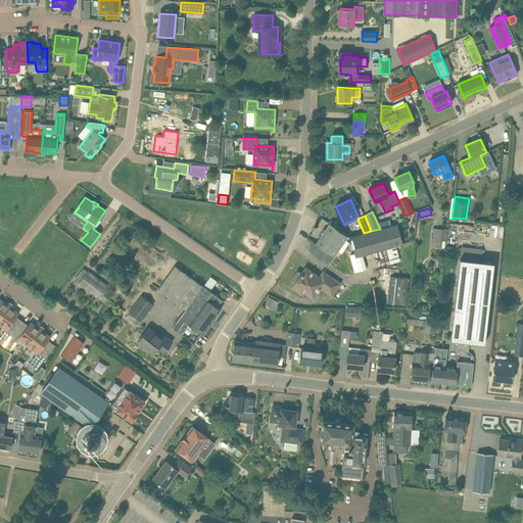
[(311,251),(329,264),(348,236),(330,223),(326,230),(324,229),(319,236),(321,237),(316,244),(314,243),(310,249),(312,250),(311,251)]
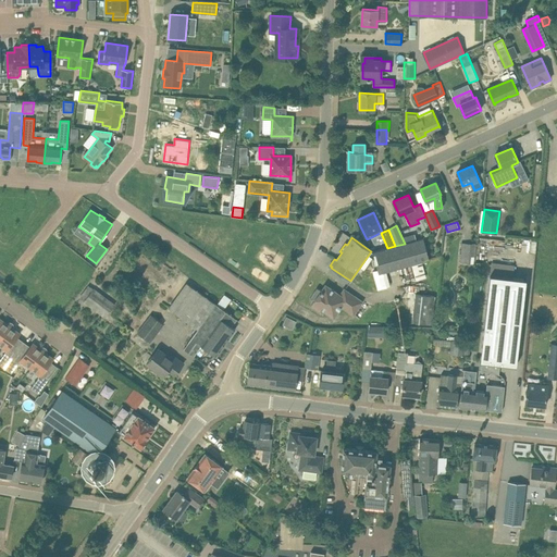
[(373,252),(379,273),(429,259),(423,238),(405,244),(395,246),(373,252)]
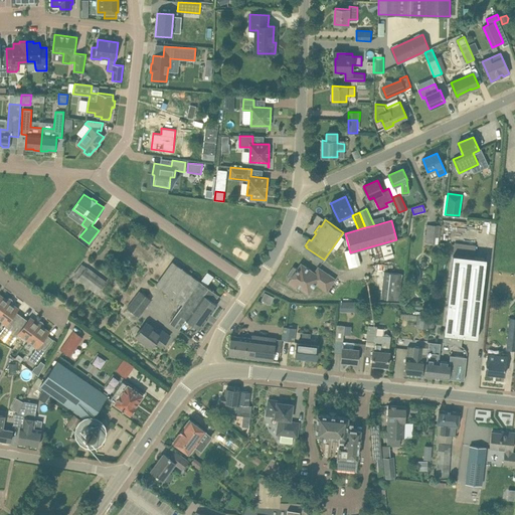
[(424,242),(438,243),(440,225),(426,224),(424,242)]
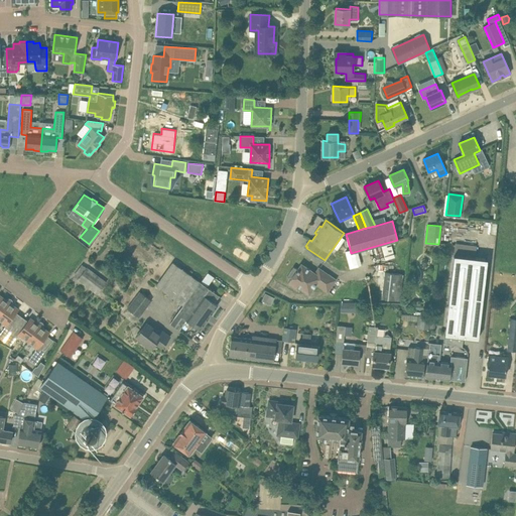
[(486,259),(475,258),(477,246),(455,244),(444,335),(478,339),(486,259)]
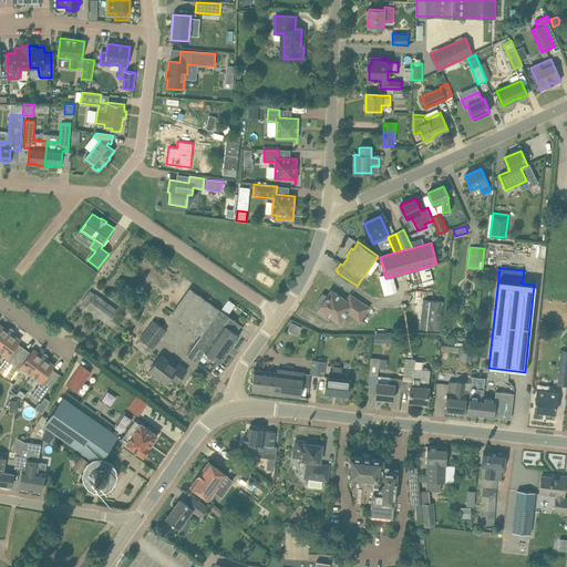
[(106,323),(116,310),(90,289),(79,302),(106,323)]
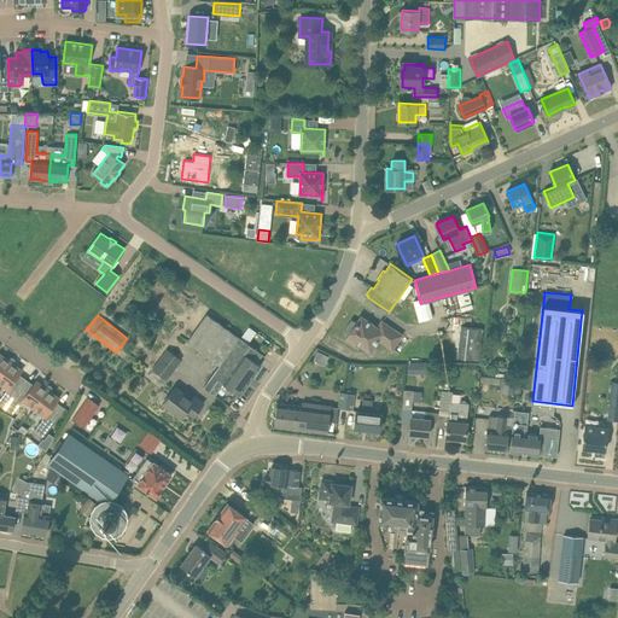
[(351,319),(344,331),(348,333),(344,338),(355,347),(356,343),(369,353),(378,340),(392,350),(402,336),(382,321),(379,325),(378,327),(361,315),(356,321),(354,320),(351,319)]
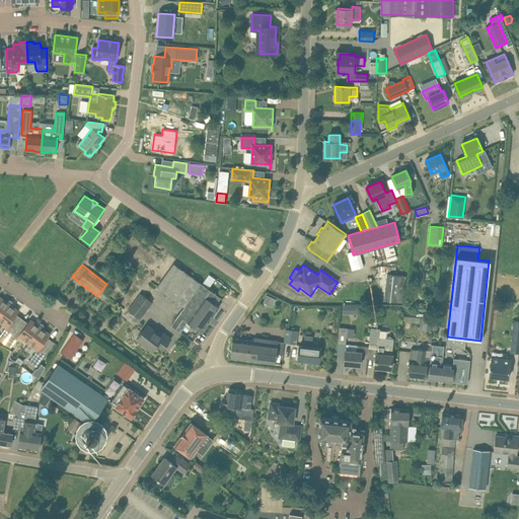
[(383,300),(401,302),(404,276),(386,274),(383,300)]
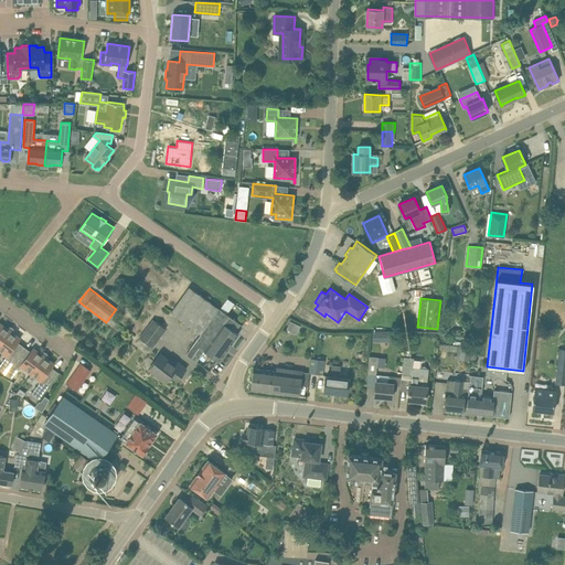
[(220,309),(201,334),(187,354),(196,362),(204,350),(220,361),(238,333),(227,326),(228,324),(236,330),(241,323),(220,309)]
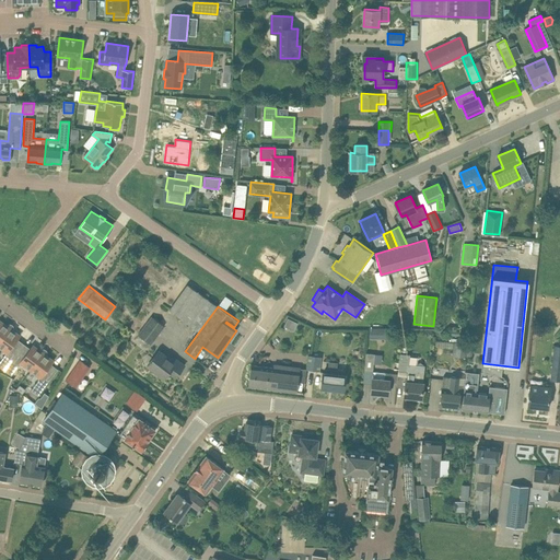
[(138,335),(151,345),(164,326),(151,316),(138,335)]
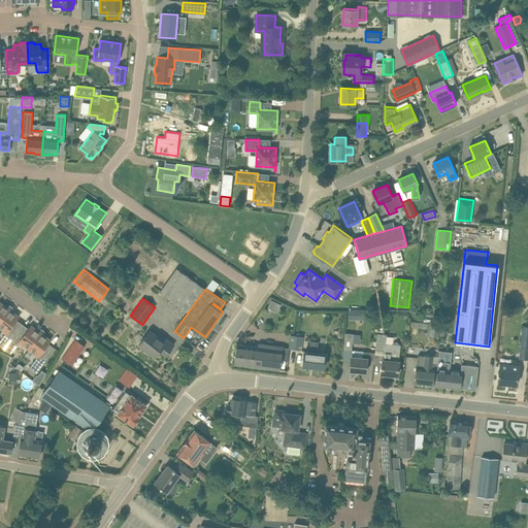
[(281,304),(271,300),(268,307),(277,312),(281,304)]
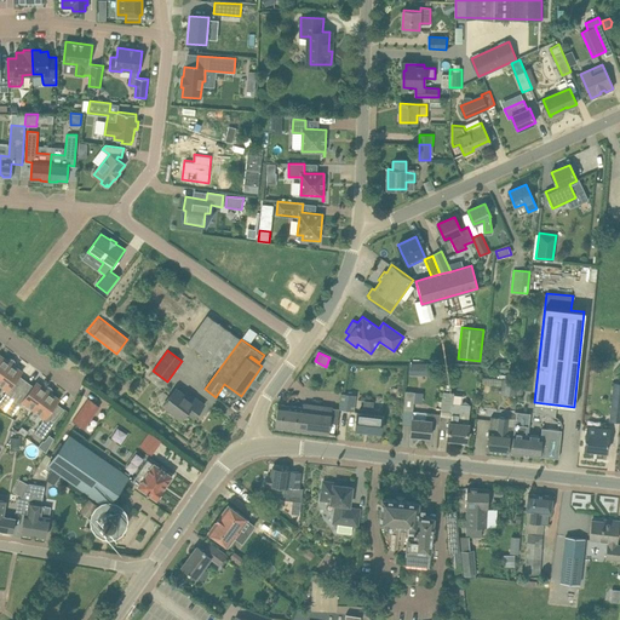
[(0,377),(11,363),(0,354),(0,377)]
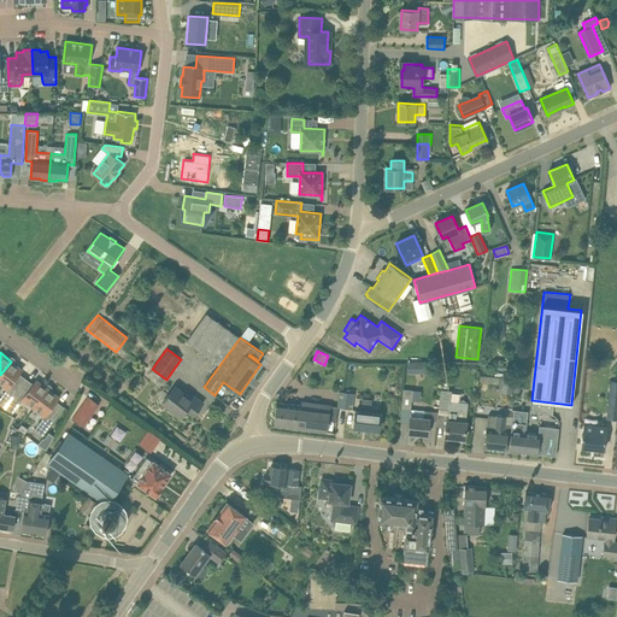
[(0,399),(0,404),(5,407),(27,378),(19,374),(23,370),(11,362),(0,375),(0,383),(7,388),(6,392),(0,399)]
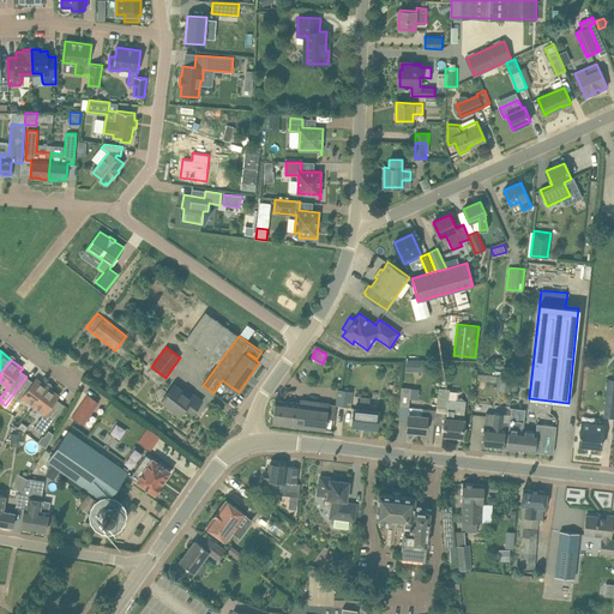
[(404,371),(421,372),(421,371),(422,372),(423,363),(421,363),(405,362),(404,371)]
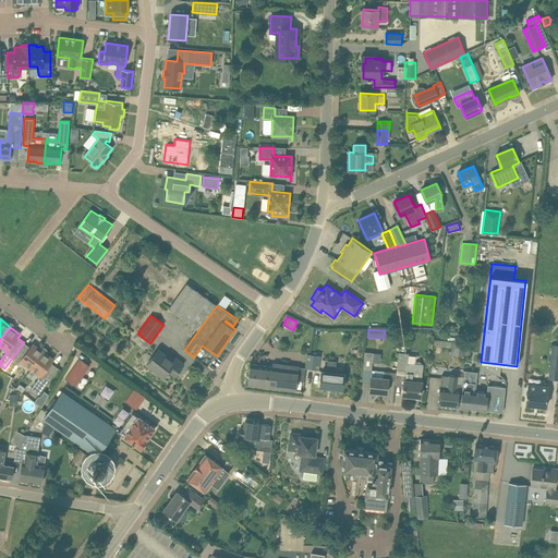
[(450,355),(463,356),(465,343),(451,341),(450,355)]
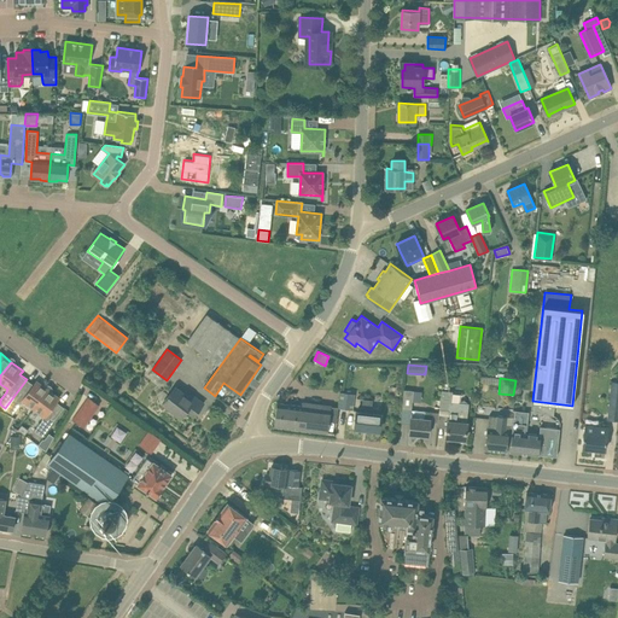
[(23,401),(34,409),(48,390),(36,380),(34,385),(27,379),(5,408),(12,414),(19,403),(23,401)]
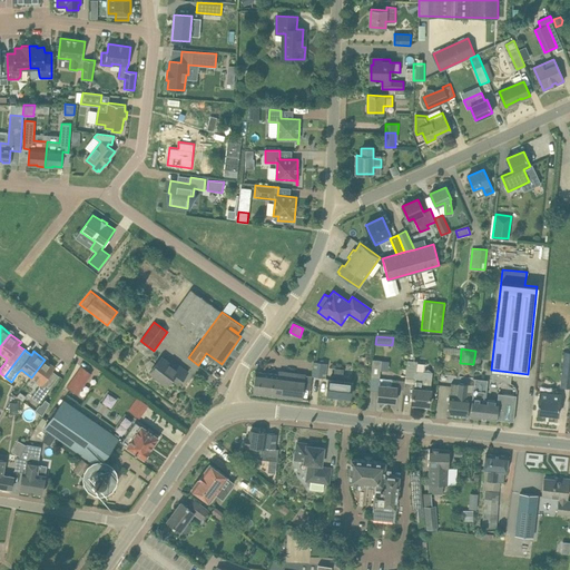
[(150,372),(167,385),(170,381),(177,386),(188,372),(172,360),(169,363),(161,356),(150,372)]
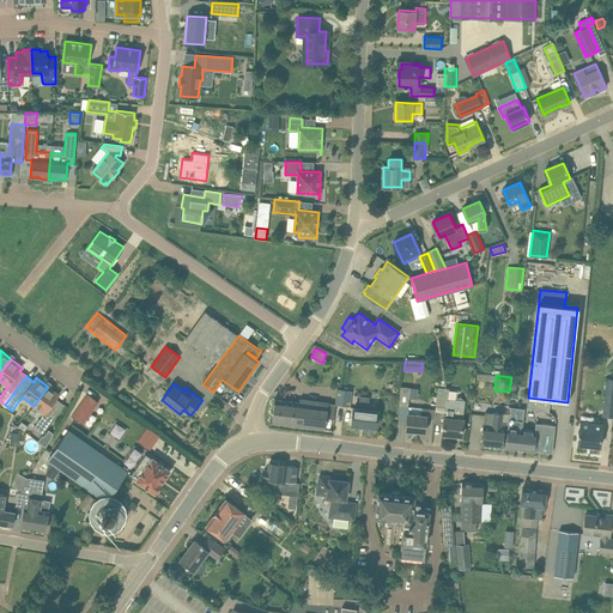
[(401,386),(399,405),(408,406),(410,387),(401,386)]
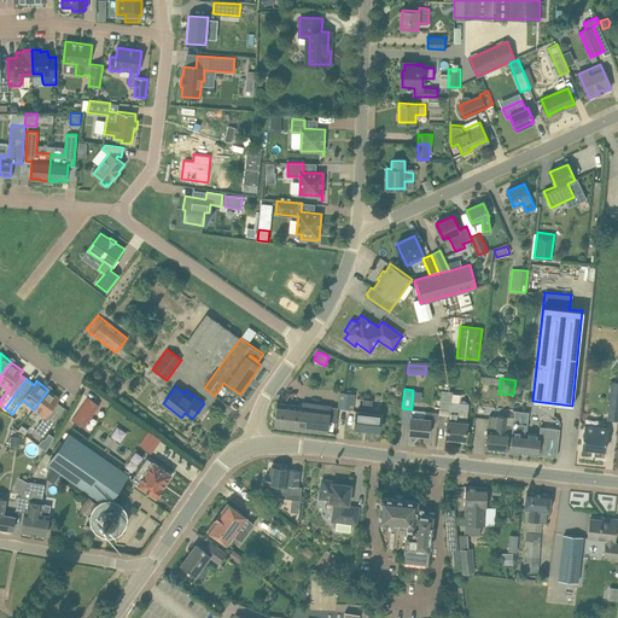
[(48,390),(34,409),(44,417),(42,420),(35,431),(42,436),(64,407),(57,402),(59,398),(48,390)]
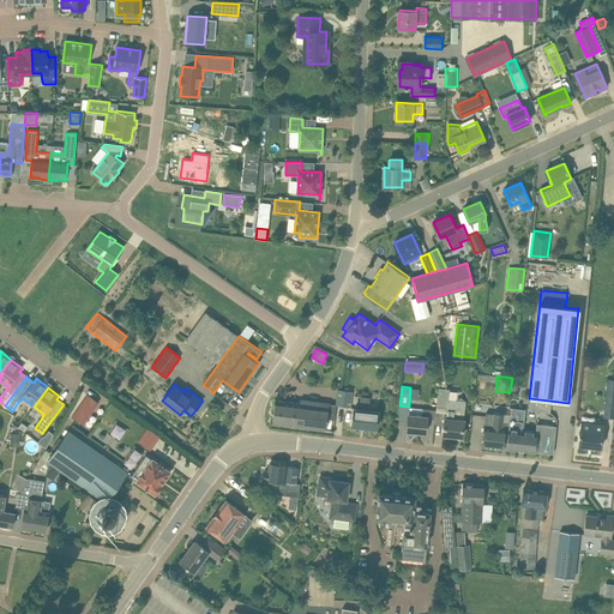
[(445,408),(444,411),(437,411),(435,423),(444,425),(444,434),(463,437),(467,401),(449,398),(450,389),(439,387),(437,407),(445,408)]
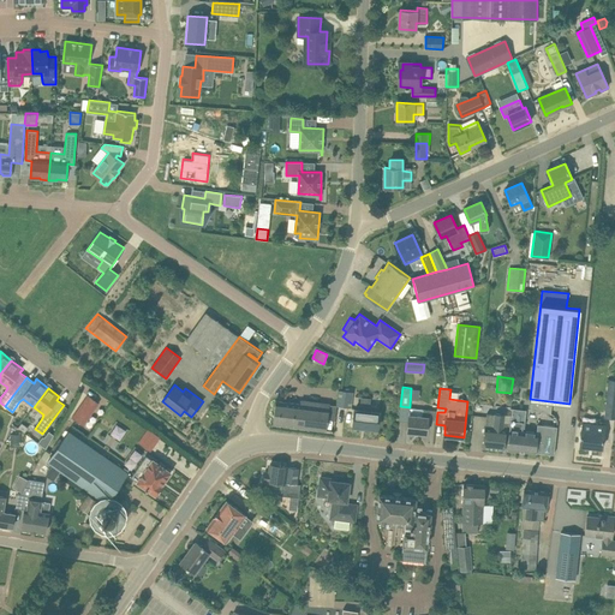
[(336,406),(350,407),(352,392),(339,389),(336,406)]
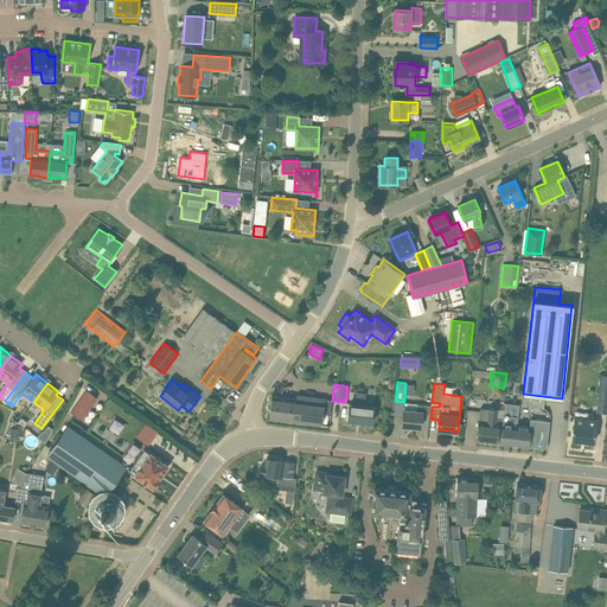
[(80,414),(96,394),(87,387),(70,407),(80,414)]
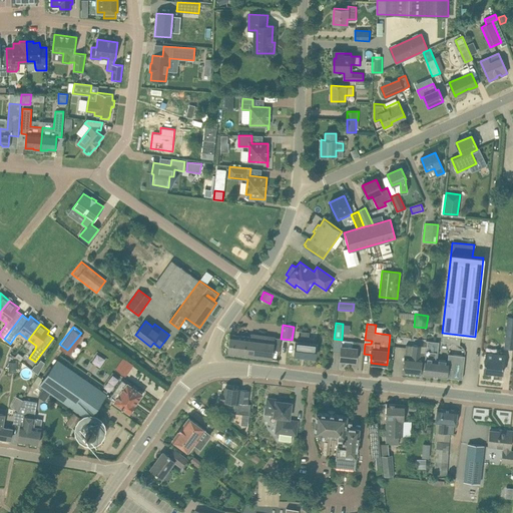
[(295,355),(315,358),(317,344),(309,343),(310,332),(302,332),(301,342),(296,341),(295,355)]
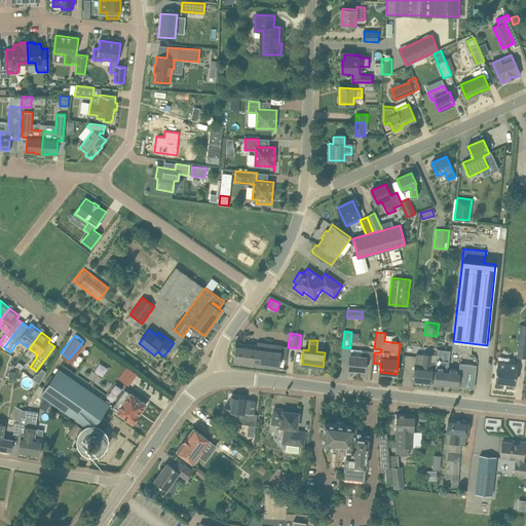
[(233,362),(278,368),(282,345),(258,342),(257,345),(236,342),(233,362)]
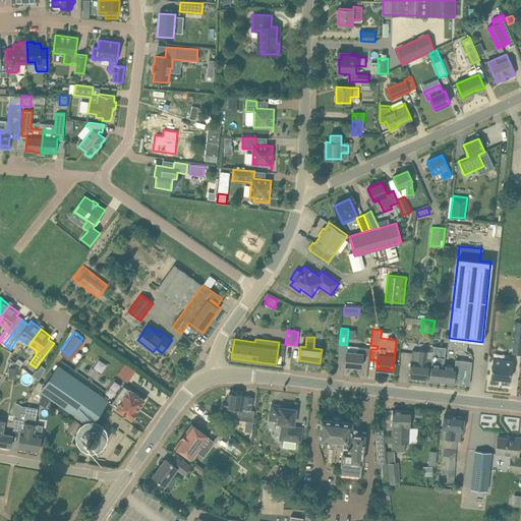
[(347,347),(345,365),(361,367),(362,360),(364,360),(365,347),(358,346),(348,345),(348,347),(347,347)]
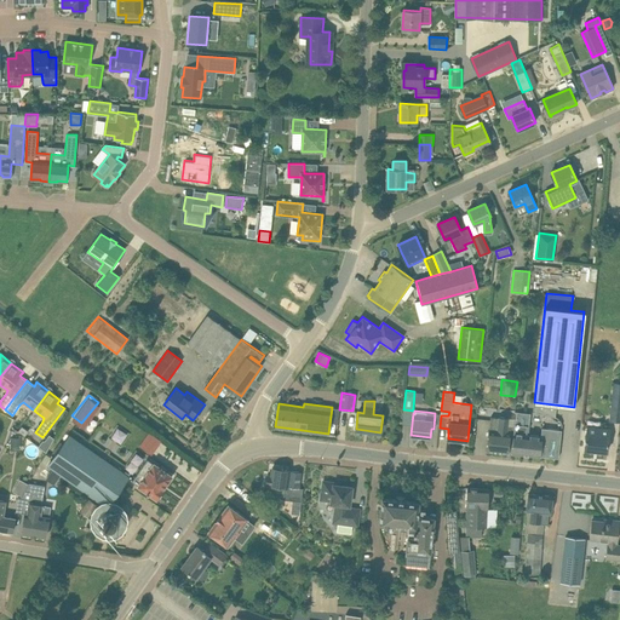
[(507,425),(509,418),(499,417),(491,417),(487,449),(509,452),(511,426),(507,425)]
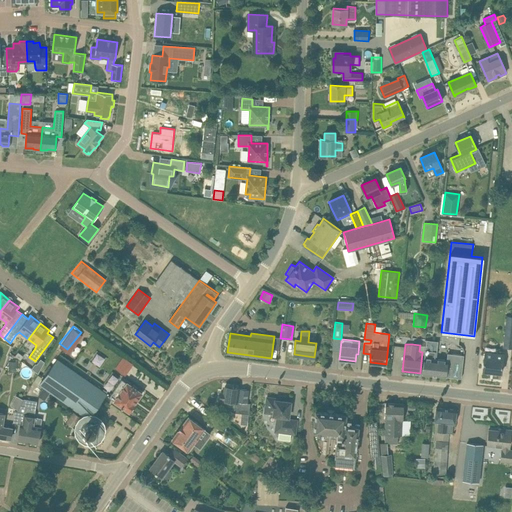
[(446,376),(461,378),(464,355),(448,353),(447,359),(436,358),(437,350),(425,349),(423,374),(446,377),(446,376)]
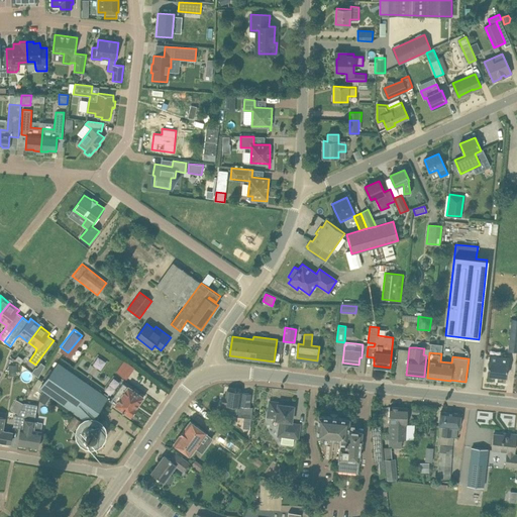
[(93,366),(102,370),(105,360),(96,356),(93,366)]
